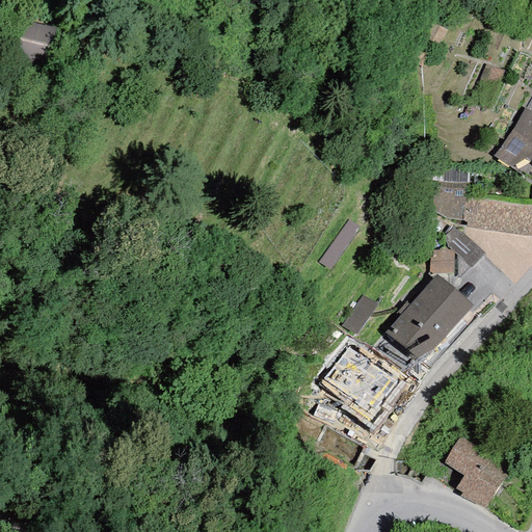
[(431,22),(415,58),(432,67),(442,46),(451,50),(458,34),(431,22)]
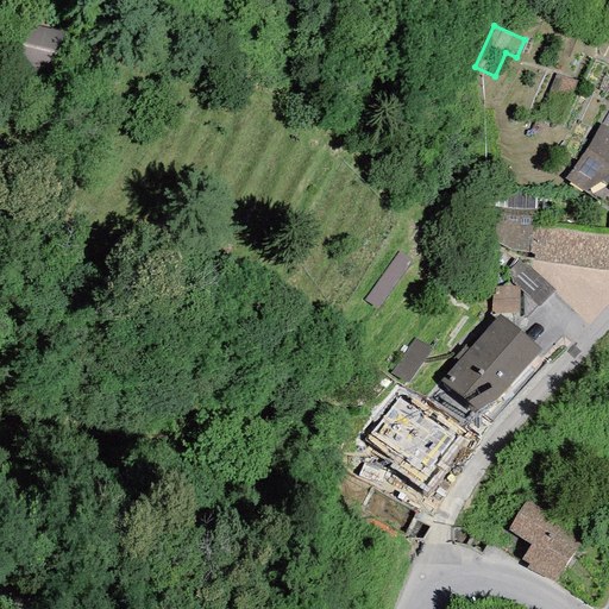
[(30,27),(24,62),(52,68),(58,32),(30,27)]
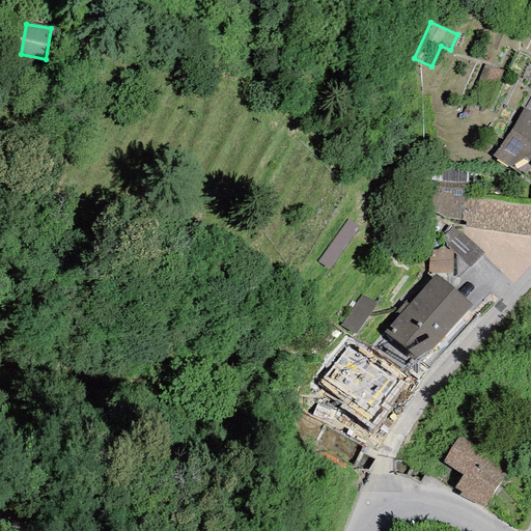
[(504,73),(482,64),(468,105),(488,113),(504,73)]
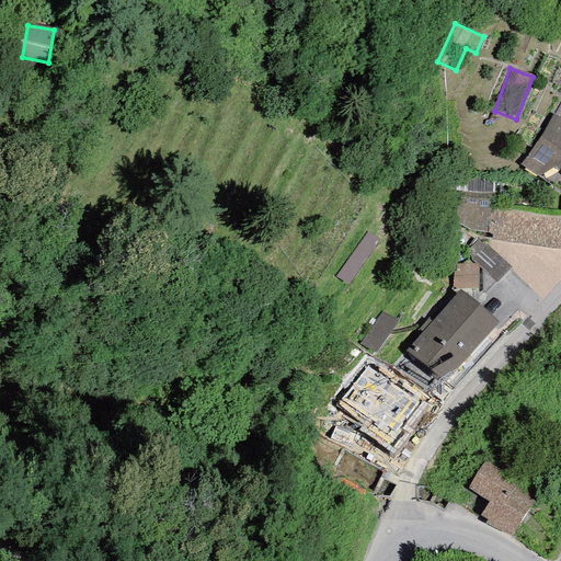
[(560,100),(549,122),(560,129),(560,100)]
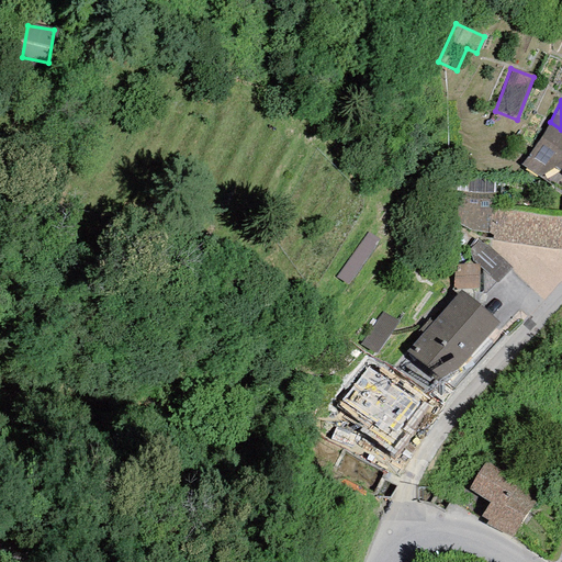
[(561,130),(550,122),(541,137),(520,165),(561,191),(561,130)]
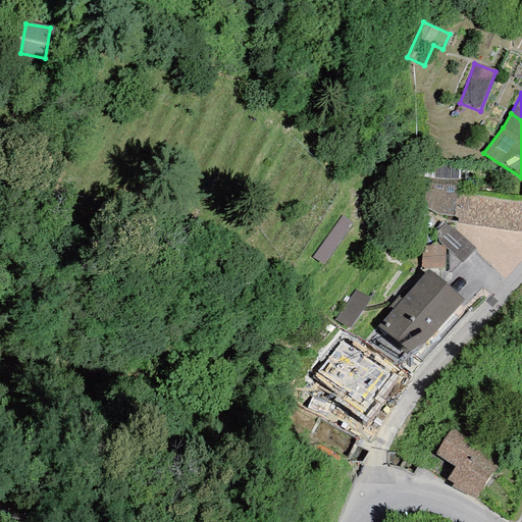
[(459,166),(421,164),(422,207),(437,215),(454,217),(457,194),(459,166)]
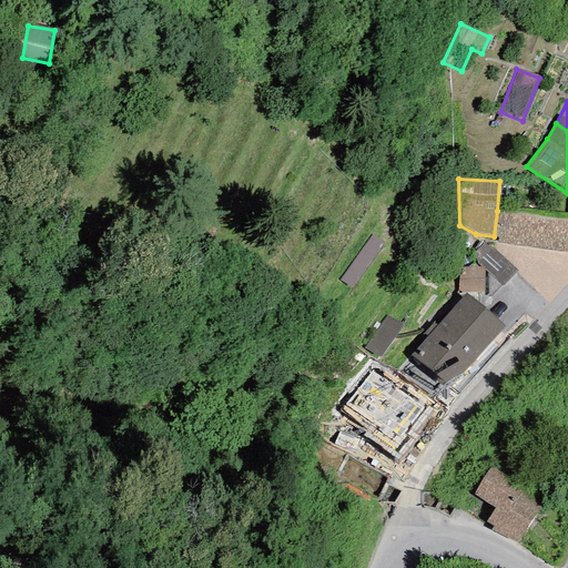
[(567,249),(567,220),(497,211),(494,236),(497,236),(496,243),(567,253),(567,249)]
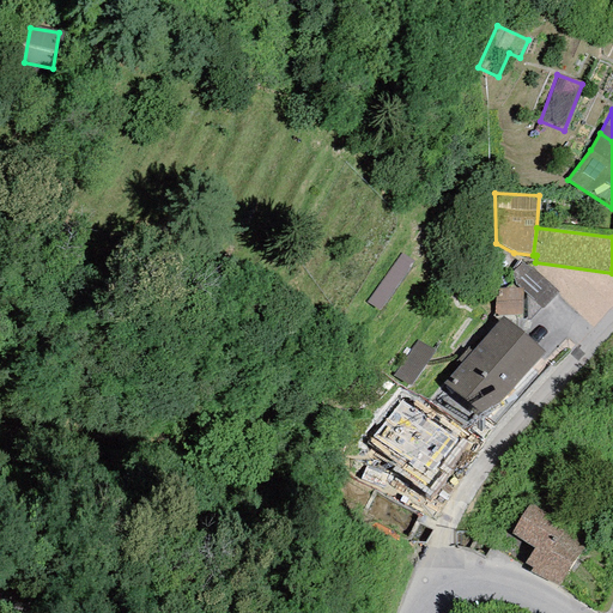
[(413,263),(400,254),(365,302),(378,311),(413,263)]
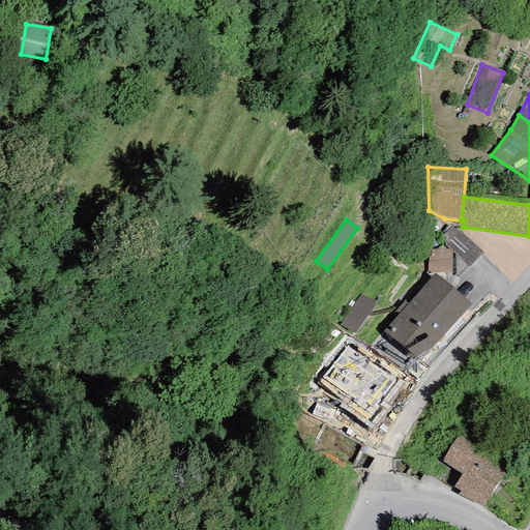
[(451,249),(428,249),(428,272),(451,272),(451,249)]
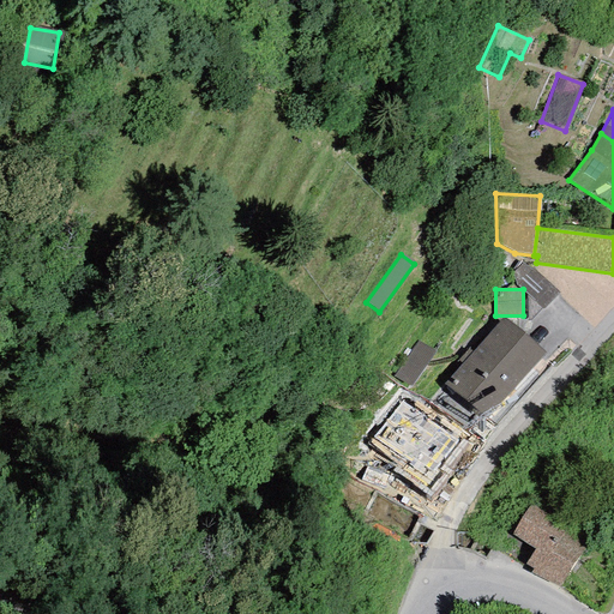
[(543,353),(503,317),(444,384),(485,420),(543,353)]
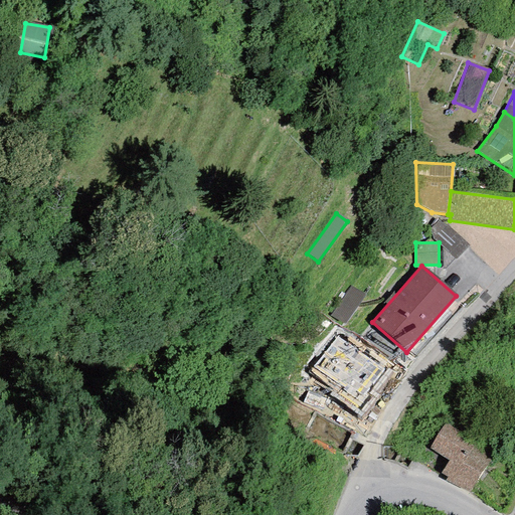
[(364,296),(349,286),(330,314),(345,324),(364,296)]
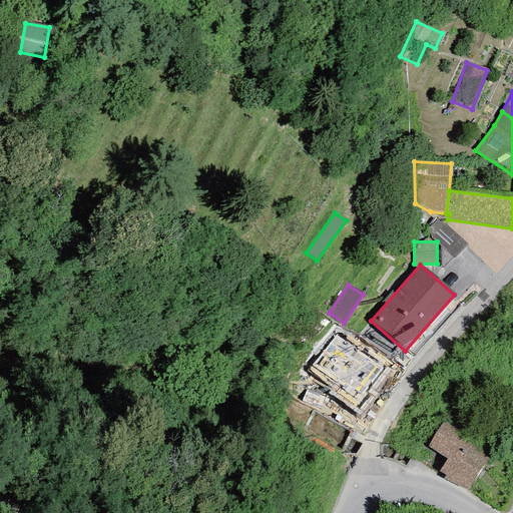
[(309,370),(333,388),(360,352),(337,336),(335,334),(309,370)]
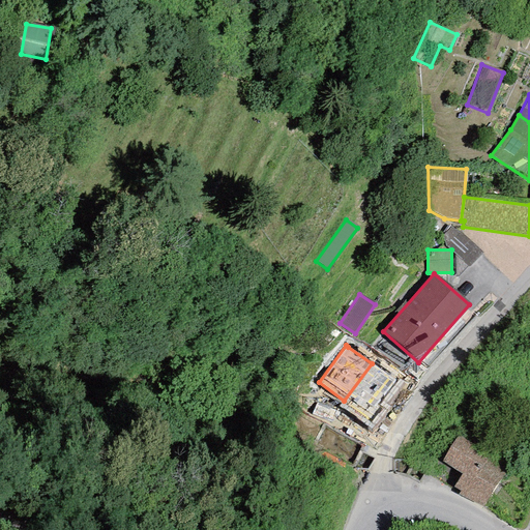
[(402,386),(372,363),(344,401),(340,408),(371,431),(388,407),(387,406),(402,386)]
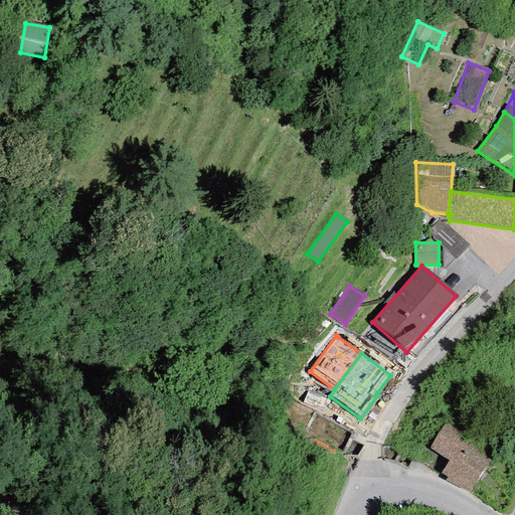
[(447,418),(444,422),(430,450),(448,460),(440,474),(471,491),(495,445),(447,418)]
